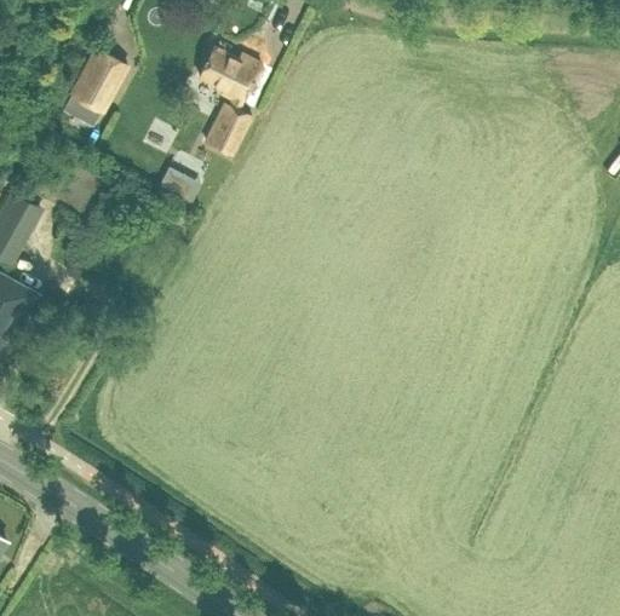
[(96,36),(105,19),(95,13),(85,30),(96,36)]
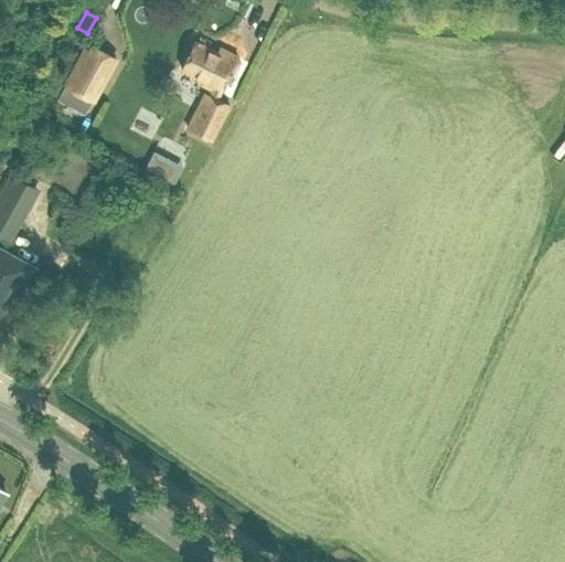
[(95,106),(119,62),(85,43),(62,87),(95,106)]
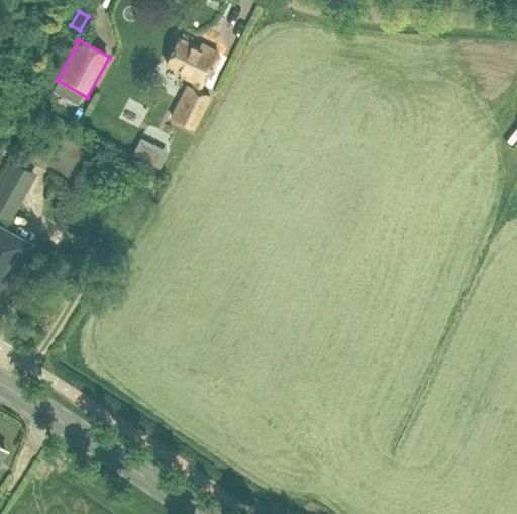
[(198,49),(178,39),(165,65),(186,75),(184,79),(193,83),(191,89),(187,87),(171,119),(192,130),(209,97),(198,92),(200,87),(217,54),(200,45),(198,49)]
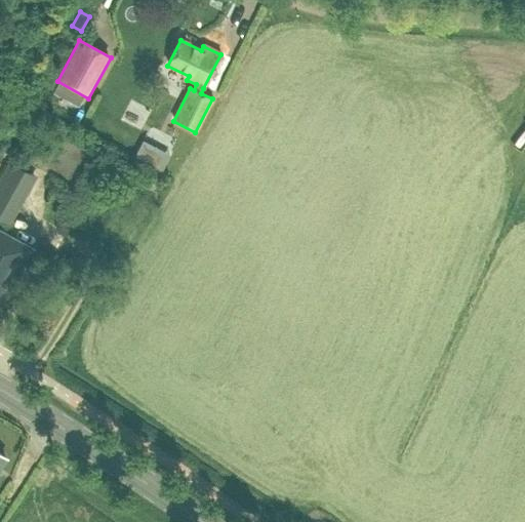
[(0,221),(10,227),(37,179),(9,163),(0,179),(0,221)]
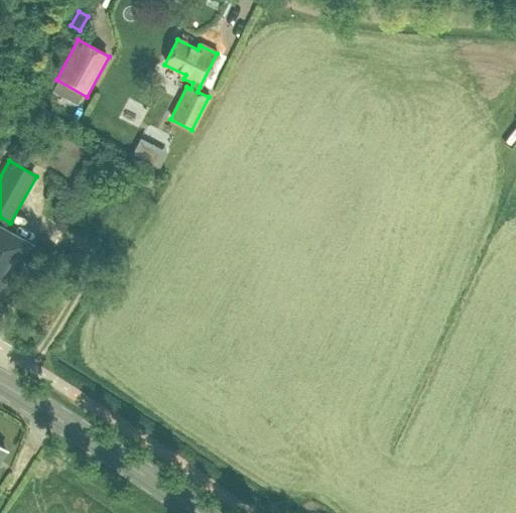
[(0,300),(15,273),(27,259),(34,247),(0,228),(0,300)]
